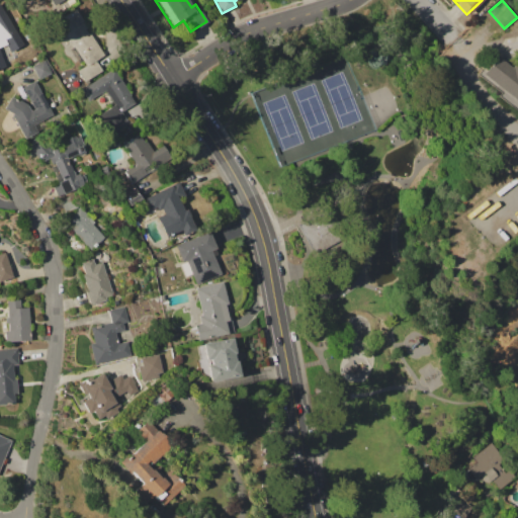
[(57,20),(76,8),(82,19),(80,20),(88,33),(90,32),(103,55),(94,60),(85,66),(81,59),(77,61),(70,50),(74,47),(57,20)]
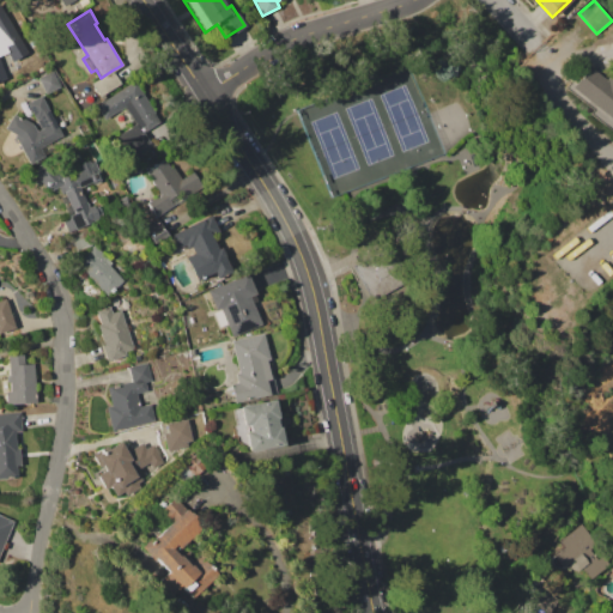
[(0,18),(8,16),(19,49),(0,55),(0,18)]
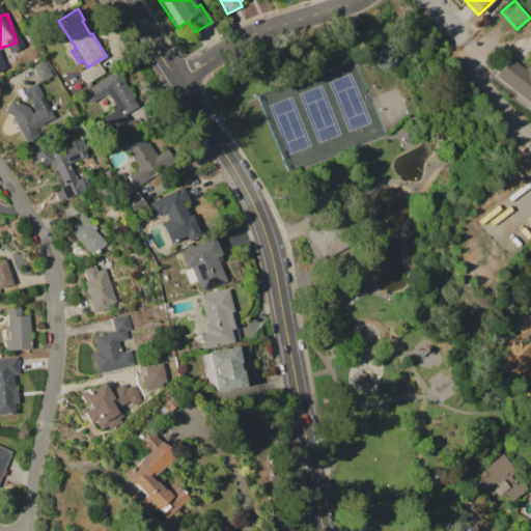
[(488,76),(499,62),(503,65),(509,57),(528,71),(530,66),(530,113),(510,99),(513,94),(488,76)]
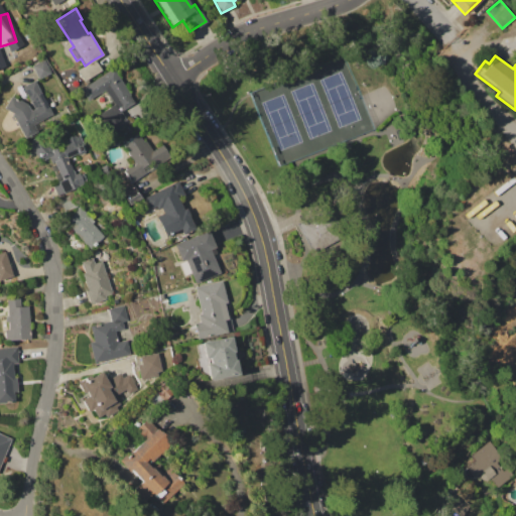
[(77,71),(85,66),(94,59),(101,71),(84,81),(77,71)]
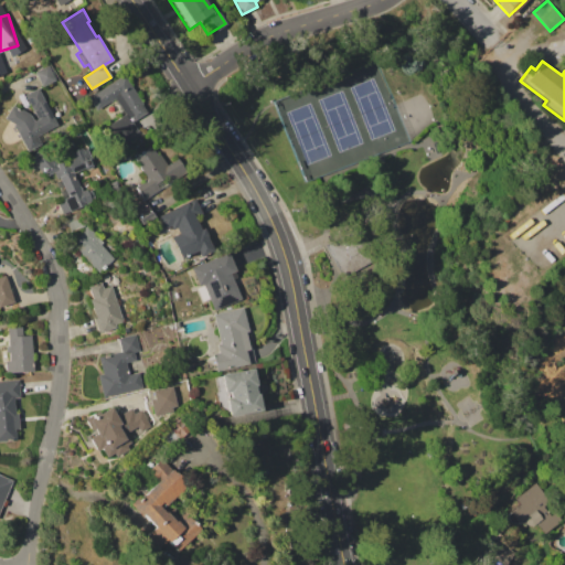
[(34,72),(44,67),(51,82),(41,86),(34,72)]
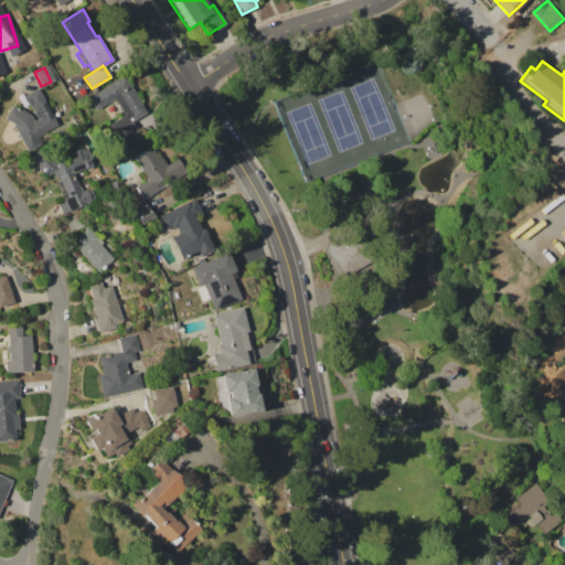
[(124,75),(147,112),(131,121),(138,132),(119,145),(106,125),(124,114),(114,98),(97,109),(89,96),(124,75)]
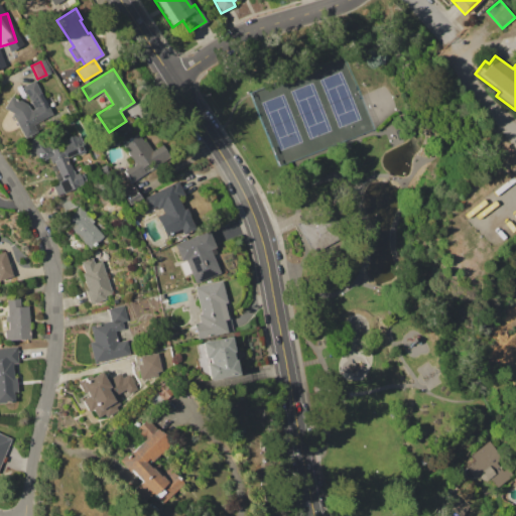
[(35,80),(52,114),(32,124),(36,132),(24,137),(11,115),(12,113),(3,108),(11,96),(18,101),(19,99),(23,101),(27,104),(31,110),(33,108),(22,86),(35,80)]
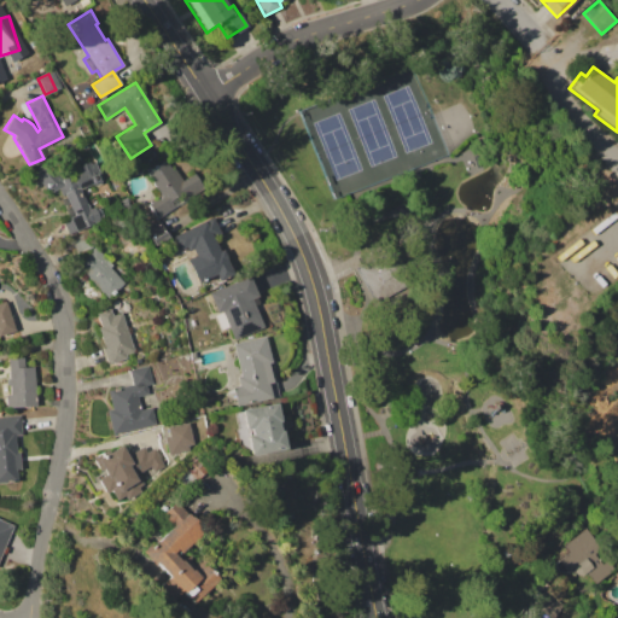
[(79,126),(85,122),(93,135),(86,139),(79,126)]
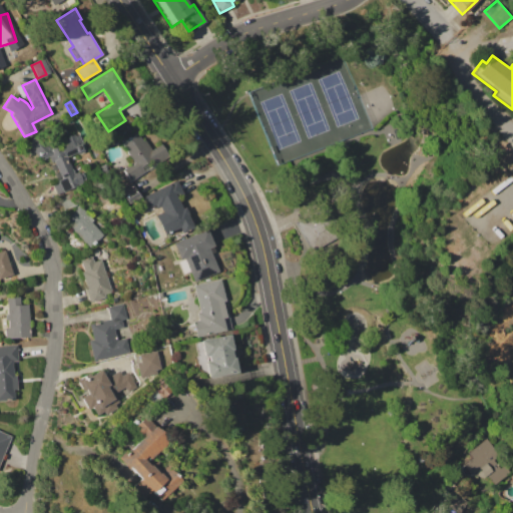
[(57,194),(52,183),(58,180),(56,173),(58,172),(53,161),(51,162),(49,156),(40,160),(27,144),(35,134),(43,134),(50,146),(57,143),(63,145),(67,143),(65,138),(78,132),(84,147),(87,146),(93,160),(93,161),(88,164),(87,162),(83,164),(78,153),(76,154),(75,152),(67,155),(74,173),(79,171),(80,174),(83,172),(86,179),(83,180),(84,183),(57,194)]
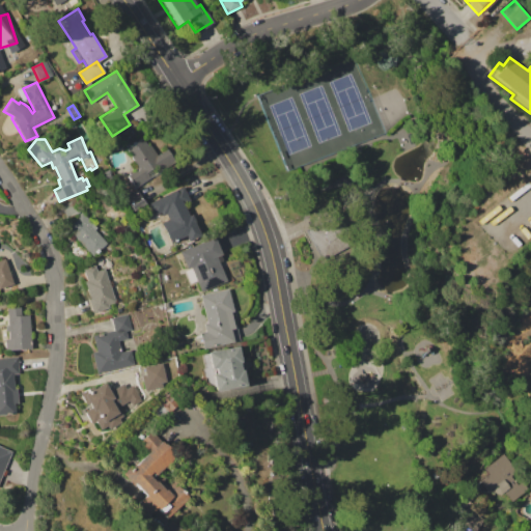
[(135,188),(128,176),(139,168),(126,149),(142,137),(148,145),(149,144),(157,155),(165,148),(173,161),(135,188)]
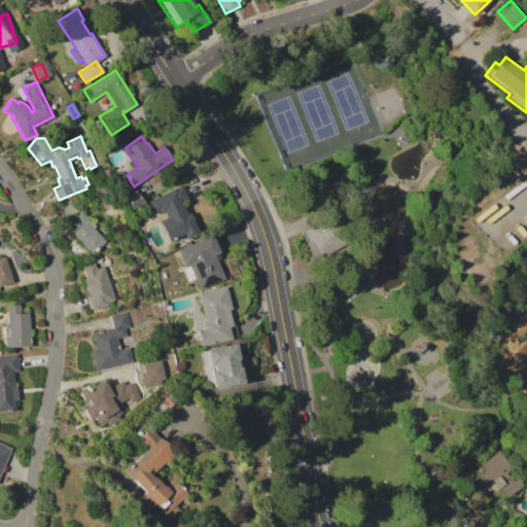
[(156,197),(181,185),(187,198),(180,201),(186,214),(189,212),(198,230),(194,231),(196,235),(187,239),(185,235),(169,243),(160,221),(167,217),(156,197)]
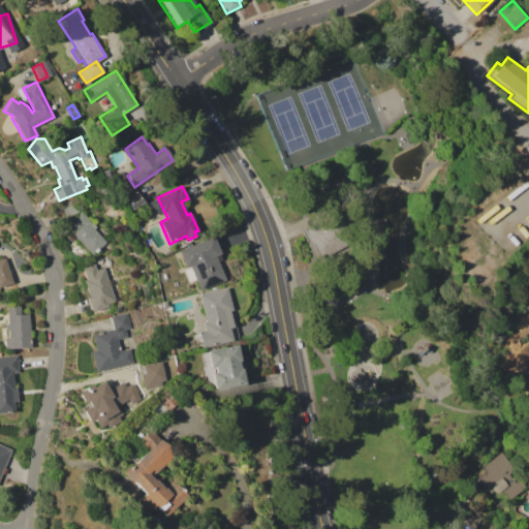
[(136,190),(144,201),(132,210),(125,197),(136,190)]
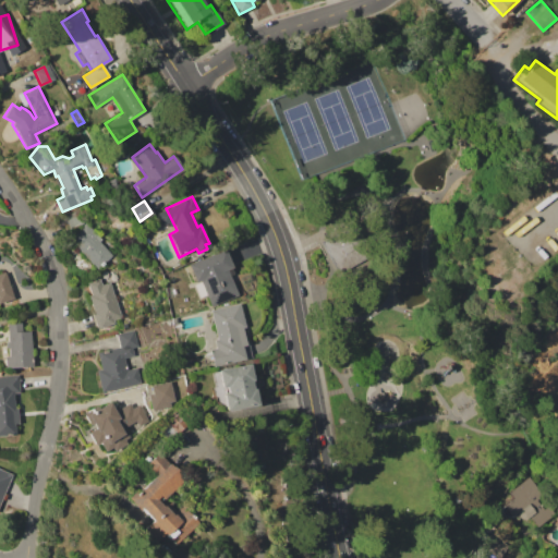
[(71,229),(67,219),(82,211),(87,221),(71,229)]
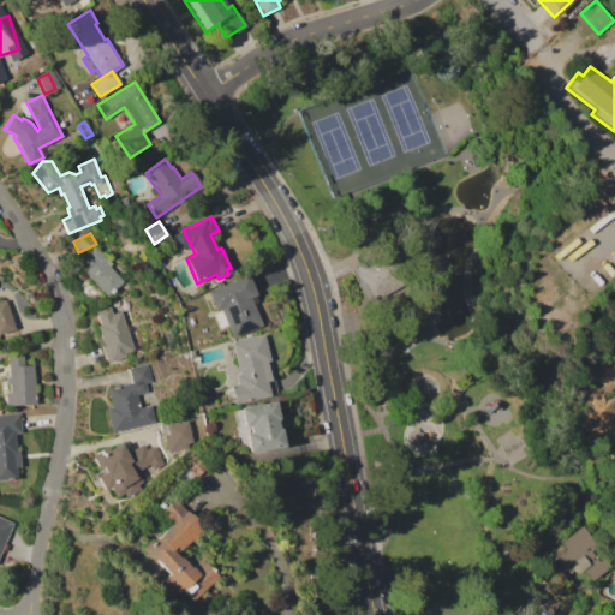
[(77,264),(95,246),(113,263),(111,266),(125,280),(108,298),(81,270),(83,269),(77,264)]
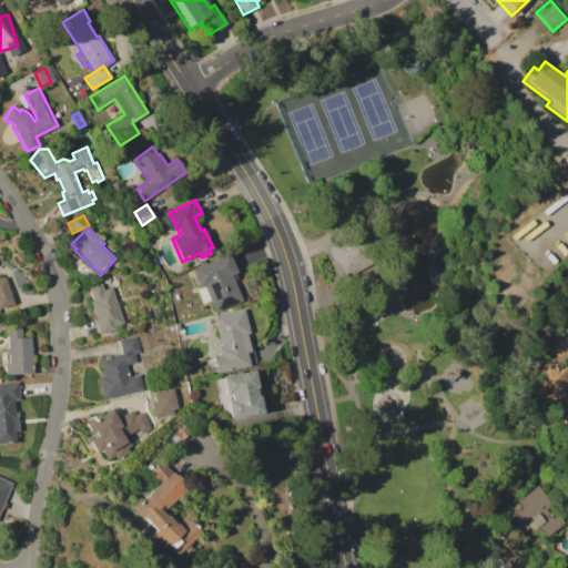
[(326,246),(350,233),(363,256),(338,270),(326,246)]
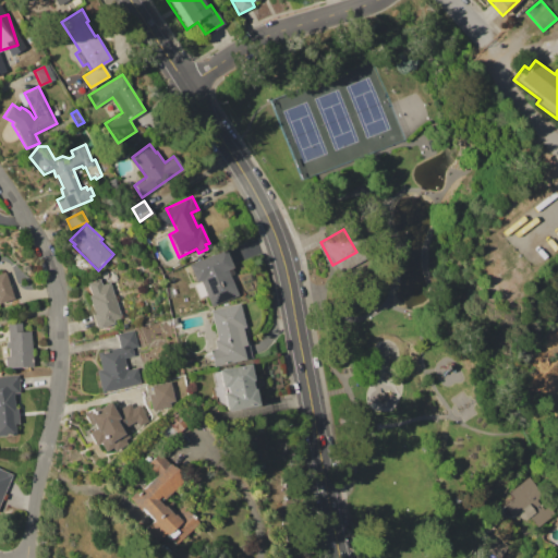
[(189,264),(225,250),(231,267),(230,268),(233,275),(230,276),(238,295),(210,306),(201,281),(196,282),(189,264)]
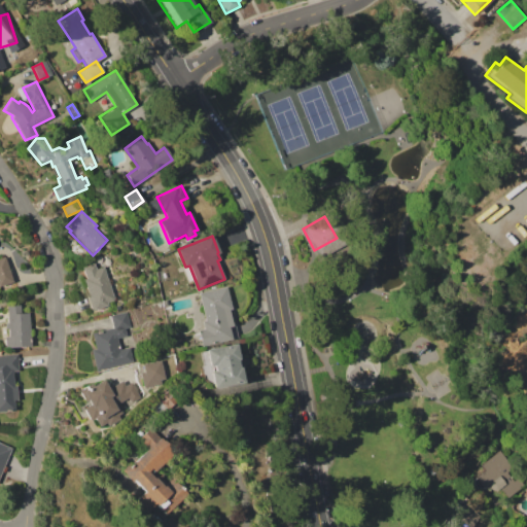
[(0,256),(5,255),(13,281),(0,285),(0,256)]
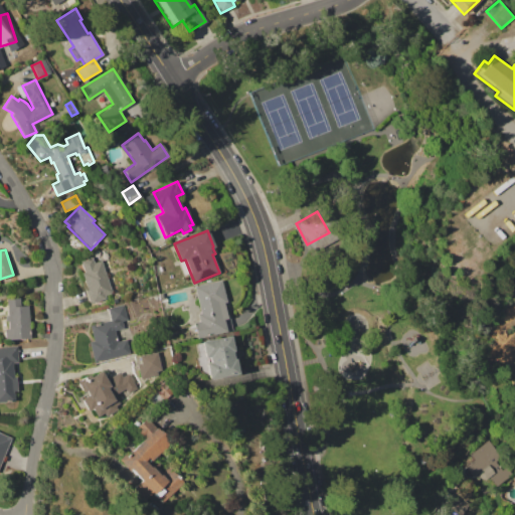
[(101,261),(112,294),(104,296),(105,299),(91,304),(81,273),(83,273),(79,262),(93,258),(94,263),(101,261)]
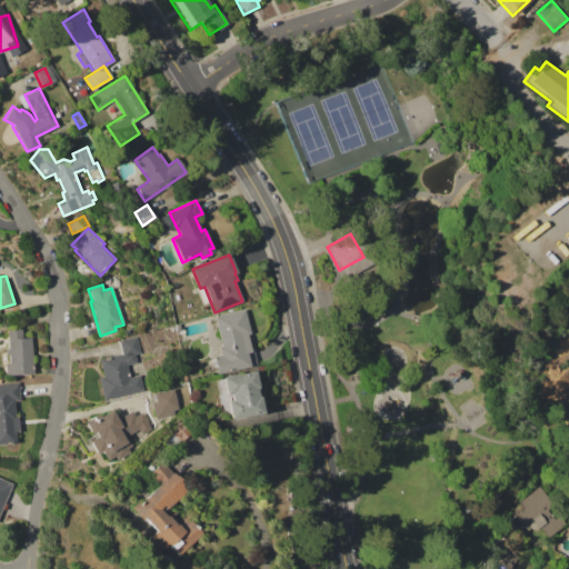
[(215,317),(245,309),(250,333),(247,335),(250,348),(253,347),(257,366),(217,375),(213,357),(219,356),(218,347),(221,346),(215,317)]
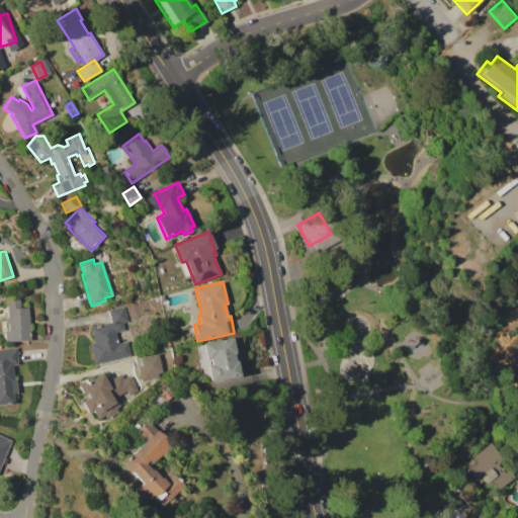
[(6,300),(20,300),(20,308),(28,307),(29,341),(5,342),(4,331),(7,331),(7,323),(5,323),(5,317),(7,317),(6,300)]
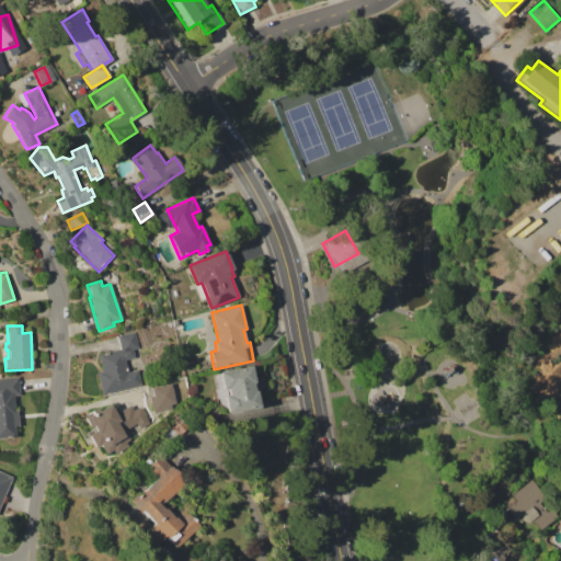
[(98,354),(121,348),(117,335),(136,332),(139,348),(134,350),(135,357),(125,359),(128,371),(138,369),(141,385),(102,393),(98,373),(101,371),(98,354)]
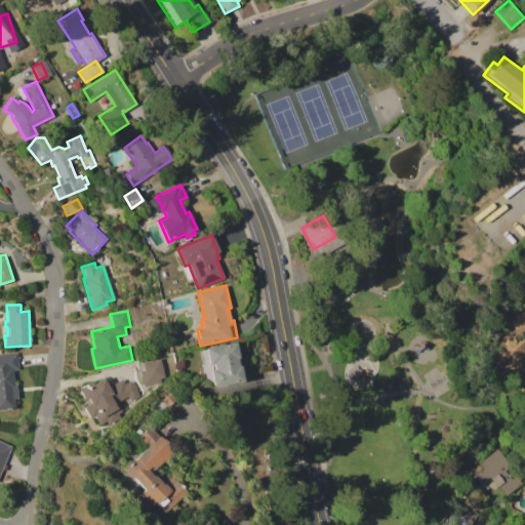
[(205,349),(234,342),(237,358),(236,358),(237,365),(239,364),(242,382),(212,388),(209,369),(212,369),(211,364),(208,364),(205,349)]
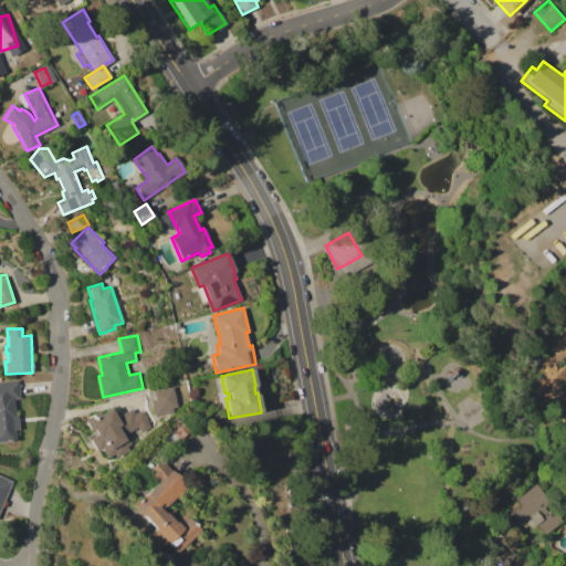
[(0,381),(18,380),(20,399),(13,399),(14,415),(18,415),(19,430),(14,431),(16,441),(0,442),(0,381)]
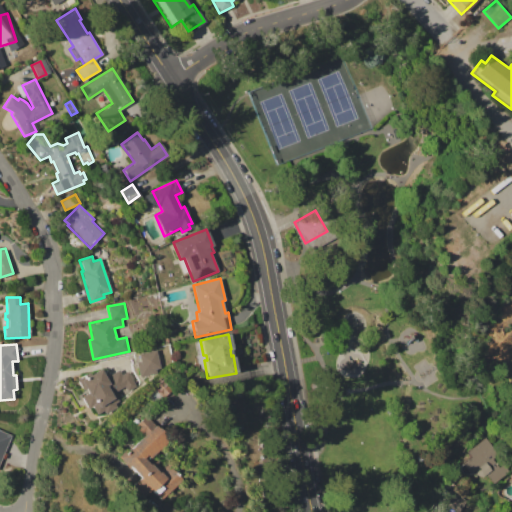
[(138,354),(156,350),(160,368),(156,369),(157,373),(139,377),(136,362),(139,361),(138,354)]
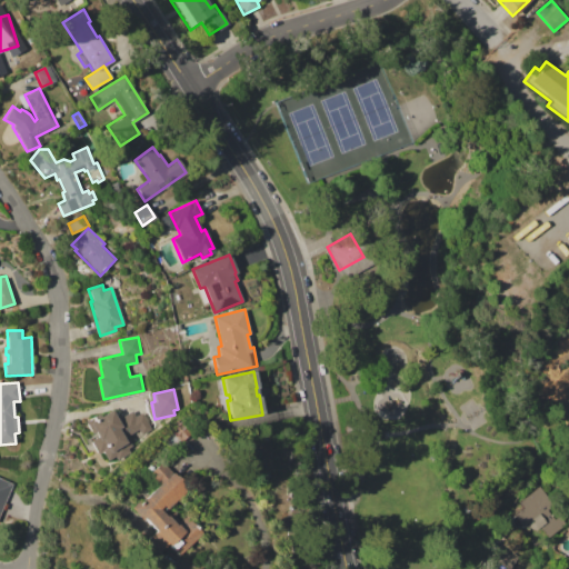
[(85,421),(92,416),(95,419),(111,409),(118,419),(131,410),(135,416),(141,412),(155,432),(128,449),(130,452),(118,460),(116,457),(109,461),(102,450),(97,453),(89,441),(95,438),(85,421)]
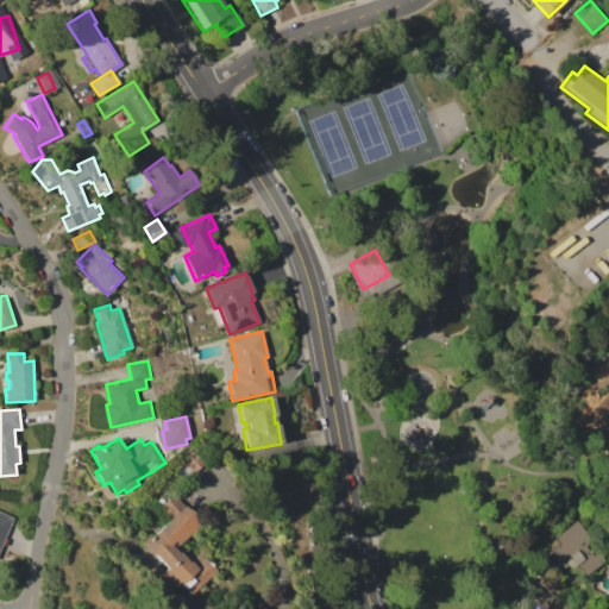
[(193,452),(203,463),(193,472),(182,462),(193,452)]
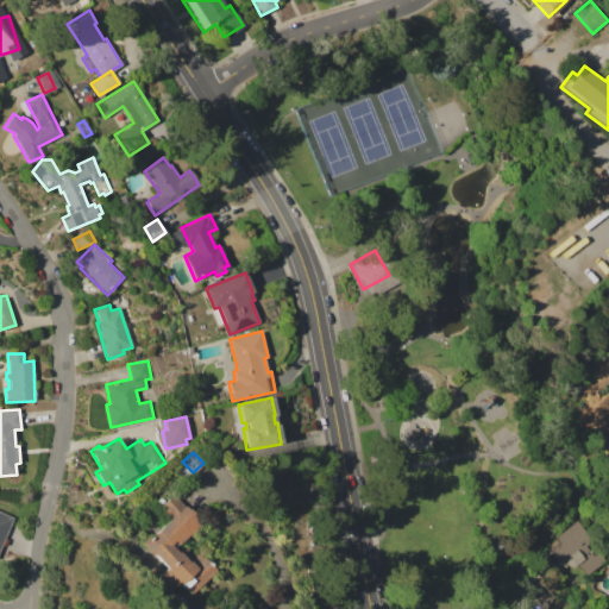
[(175,473),(183,465),(189,471),(180,479),(175,473)]
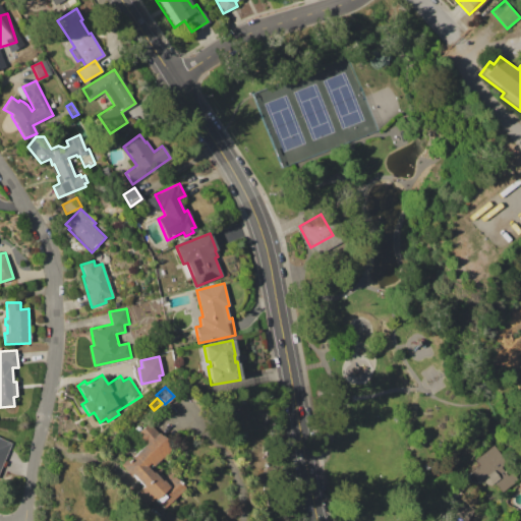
[(172,448),(151,467),(162,479),(171,471),(184,486),(162,507),(154,499),(152,501),(118,464),(127,456),(129,459),(146,444),(135,433),(149,421),(172,448)]
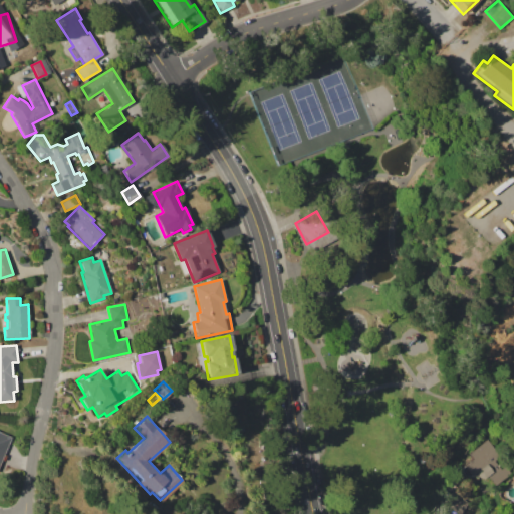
[(0,432),(11,437),(0,462),(0,432)]
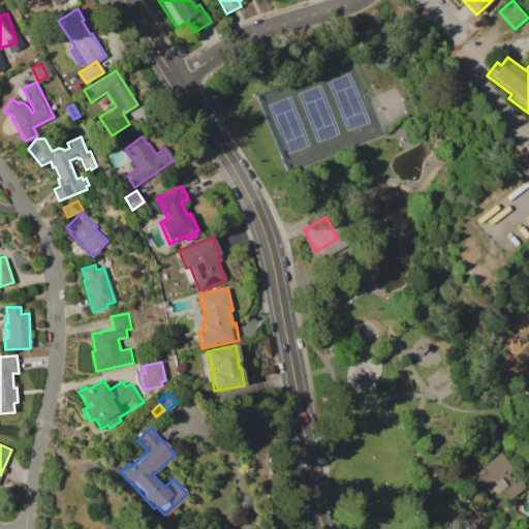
[(484,465),(501,452),(515,470),(508,474),(515,483),(499,493),(486,491),(476,478),(488,470),(484,465)]
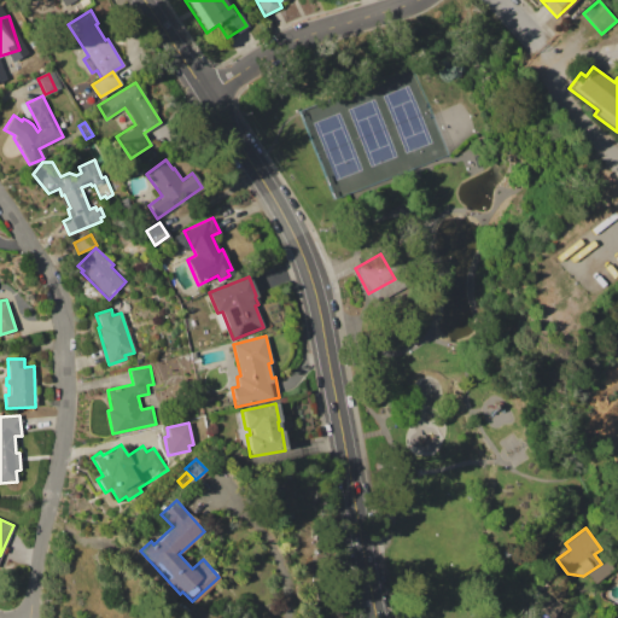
[(587,575),(606,561),(612,571),(594,584),(587,575)]
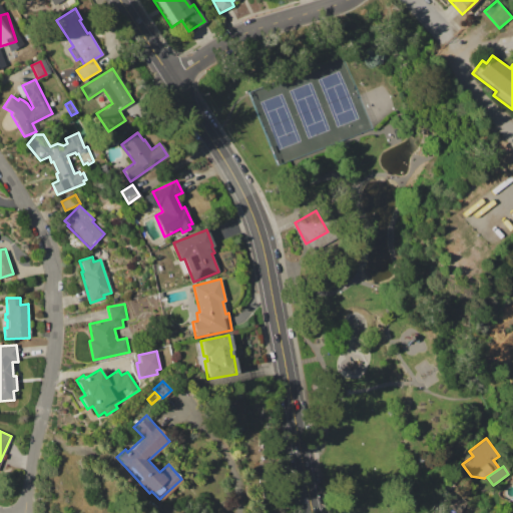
[(455,494),(467,503),(459,512),(457,512),(447,506),(455,494)]
